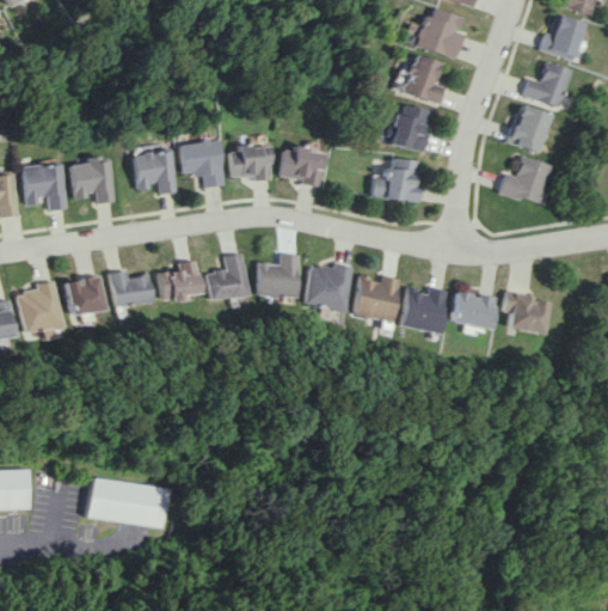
[(594,0),(563,0),(562,6),(589,14),(594,0)]
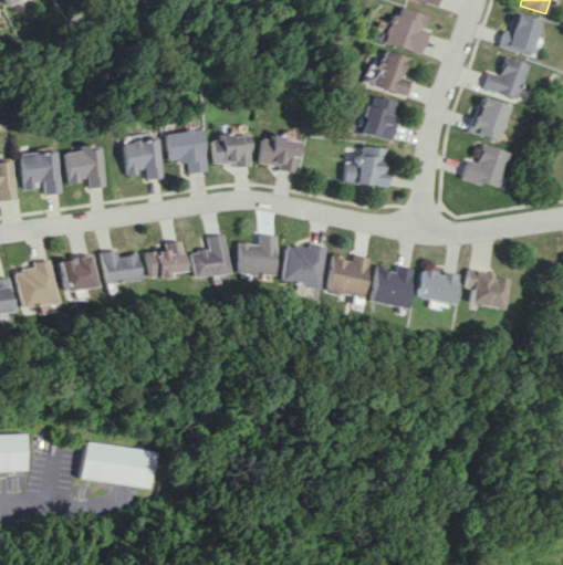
[(424,16),(393,7),(383,43),(419,54),(426,32),(419,30),(424,16)]
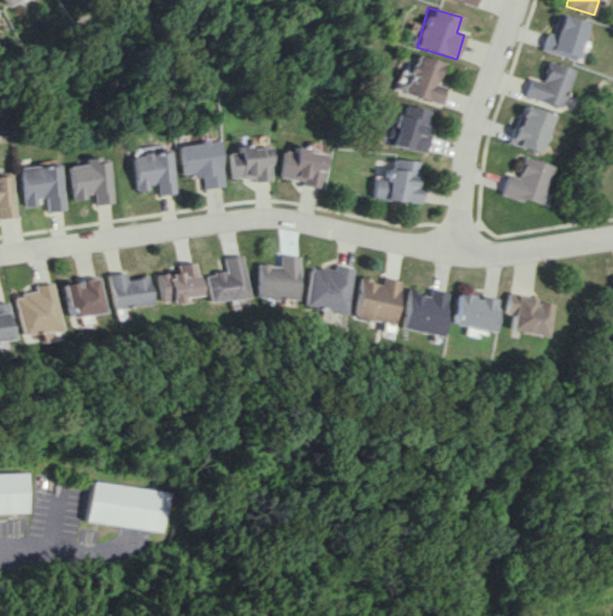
[(588,23),(554,13),(542,51),(576,62),(588,23)]
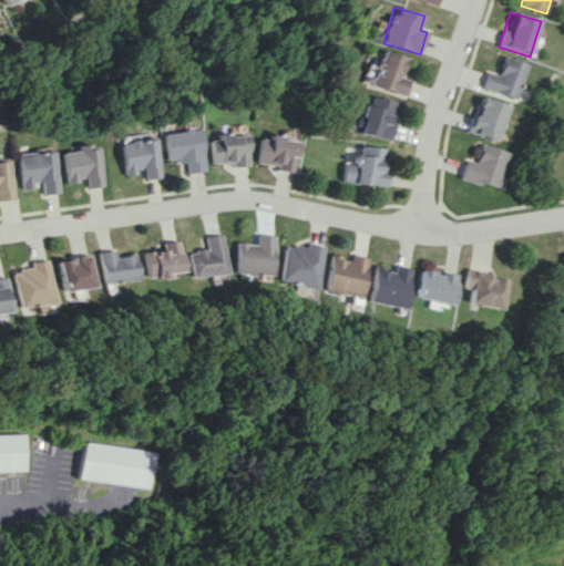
[(407,96),(411,81),(402,78),(408,58),(382,51),(371,86),(407,96)]
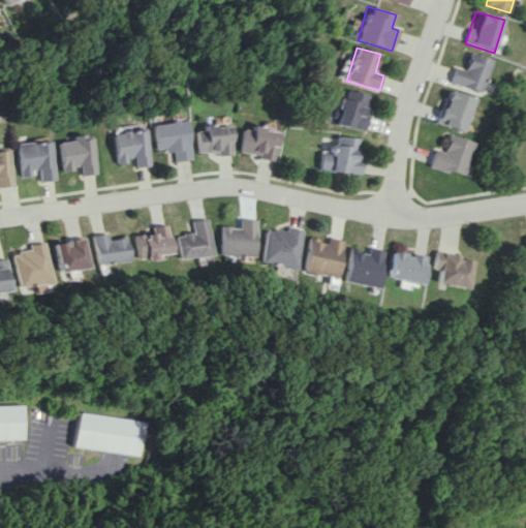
[(494,61),(471,53),(465,69),(457,67),(451,84),(483,95),(494,61)]
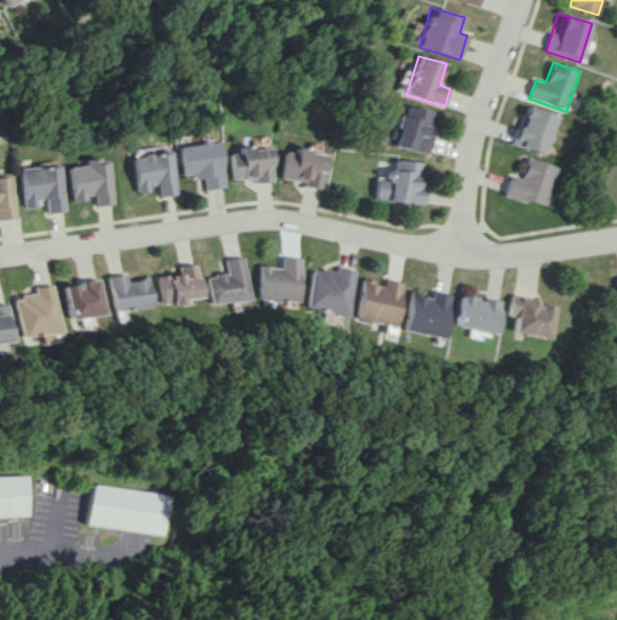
[(436,112),(407,107),(406,117),(403,115),(398,148),(430,153),(436,112)]
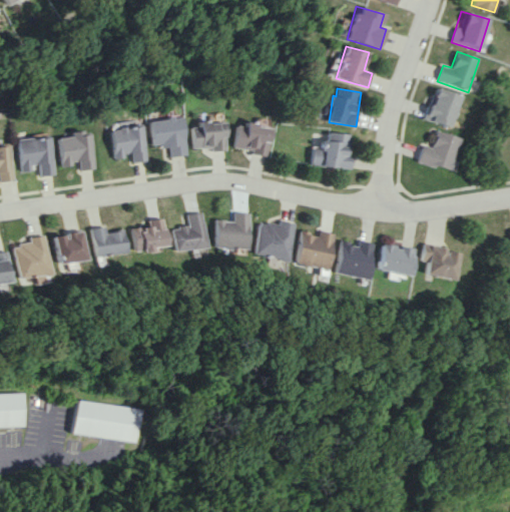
[(454,126),(461,94),(434,88),(427,121),(454,126)]
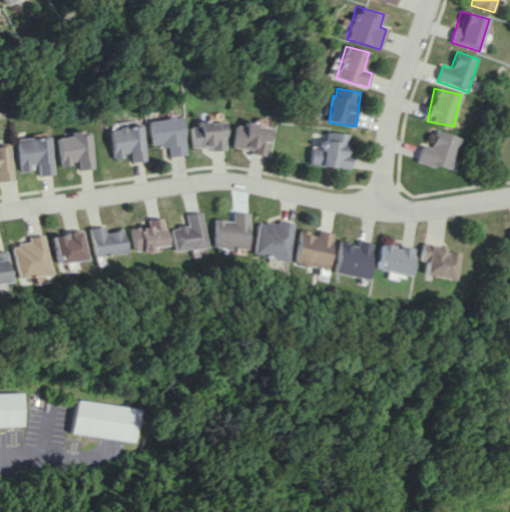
[(186,116),(152,120),(155,148),(174,145),(175,157),(190,155),(186,116)]
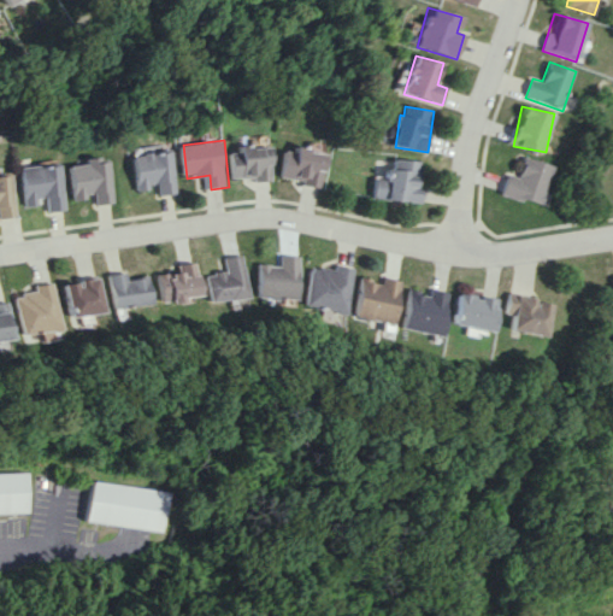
[(276,146),(245,147),(245,152),(235,153),(236,181),(277,180),(276,146)]
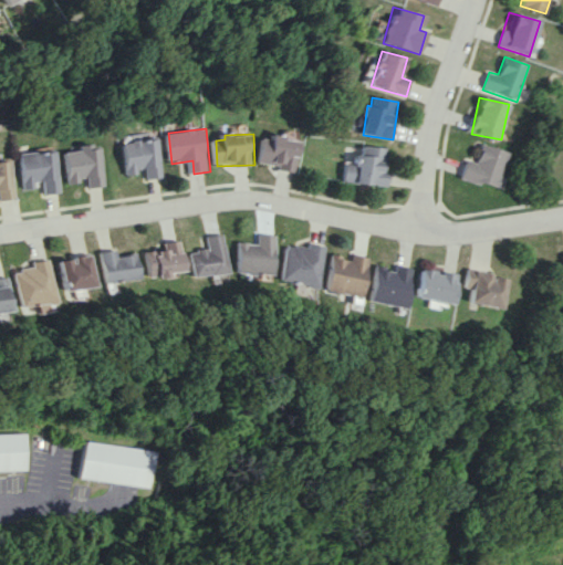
[(304,140),(277,137),(277,139),(267,138),(263,165),(301,169),(304,140)]
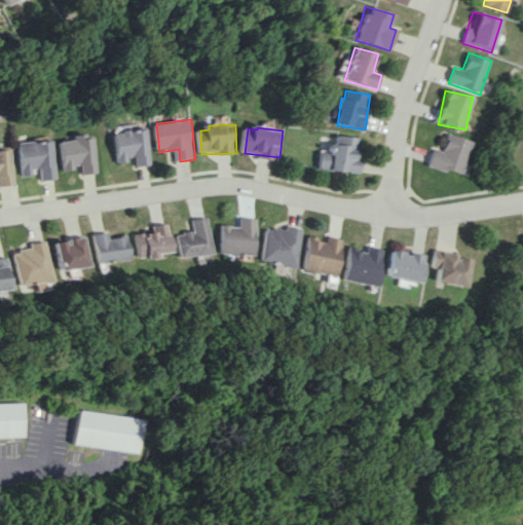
[(115,133),(119,161),(138,159),(139,167),(154,165),(150,128),(115,133)]
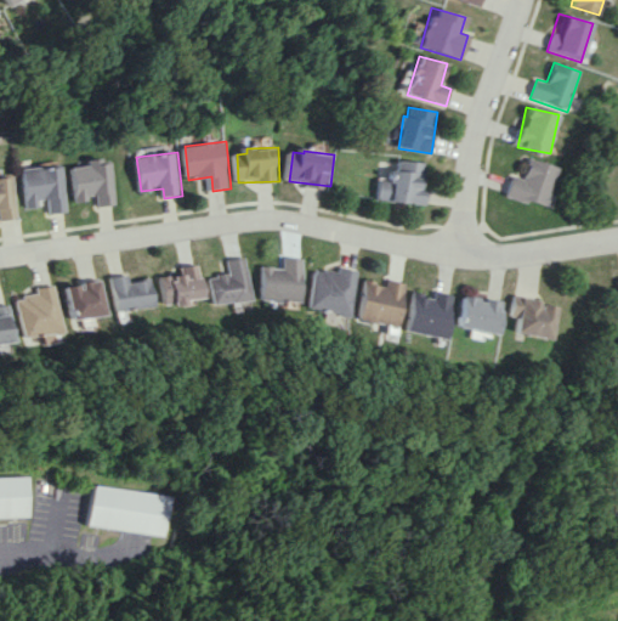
[(113,158),(89,161),(89,165),(73,168),(77,201),(97,198),(98,207),(118,204),(113,158)]
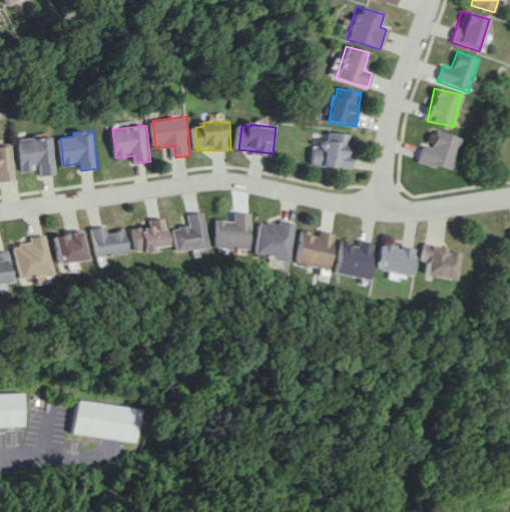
[(420,161),(454,171),(464,138),(438,130),(433,147),(425,145),(420,161)]
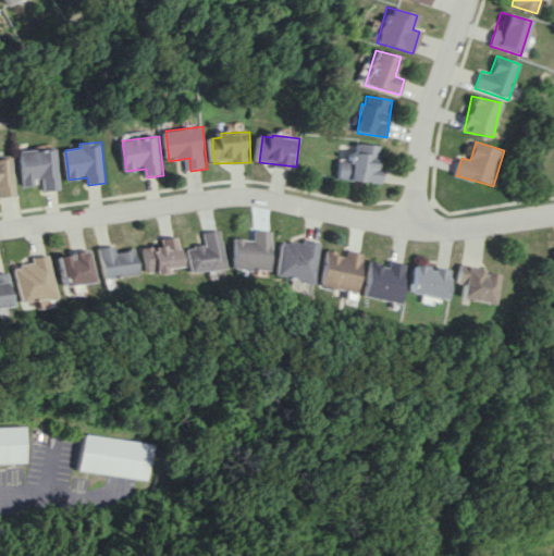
[(342,180),(384,184),(385,170),(381,170),(383,146),(361,144),(360,152),(354,152),(353,162),(344,162),(342,180)]
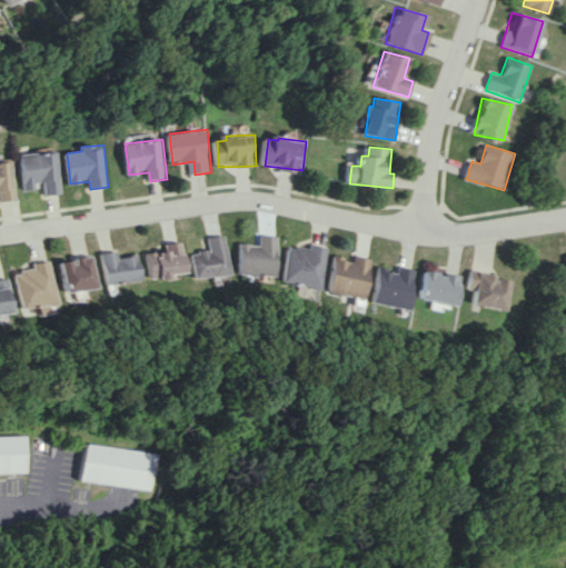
[(65,193),(58,151),(21,156),(27,189),(47,186),(48,196),(65,193)]
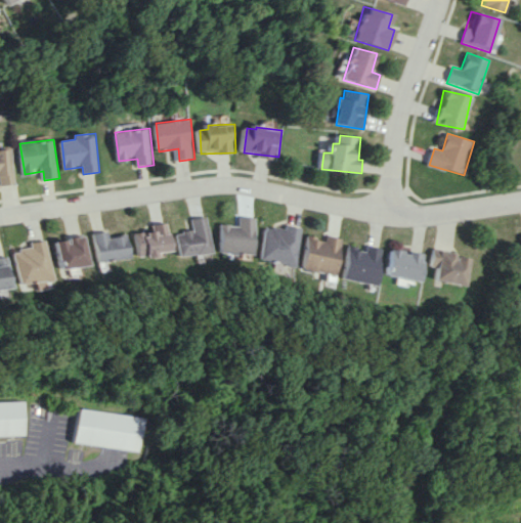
[(17,184),(13,149),(0,150),(0,178),(1,179),(2,186),(17,184)]
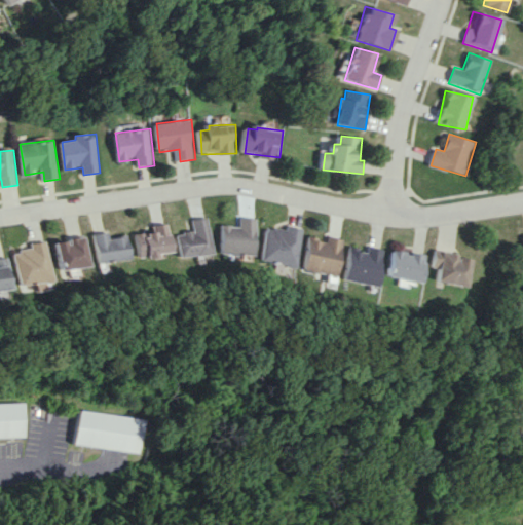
[(181,258),(215,255),(211,218),(195,220),(196,232),(178,233),(181,258)]
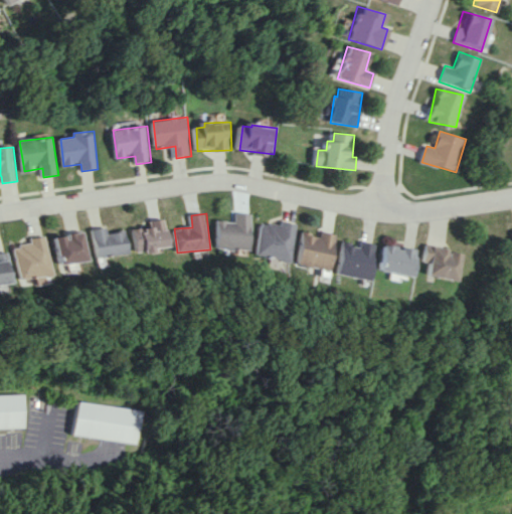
[(219,221),(218,249),(252,250),(253,214),(237,213),(237,221),(219,221)]
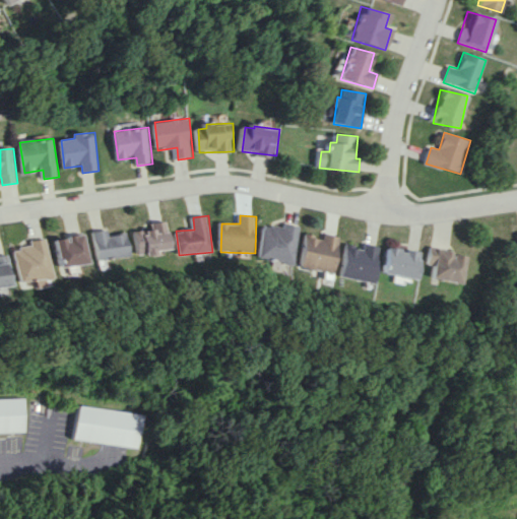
[(172,251),(168,221),(157,222),(158,230),(134,232),(137,255),(172,251)]
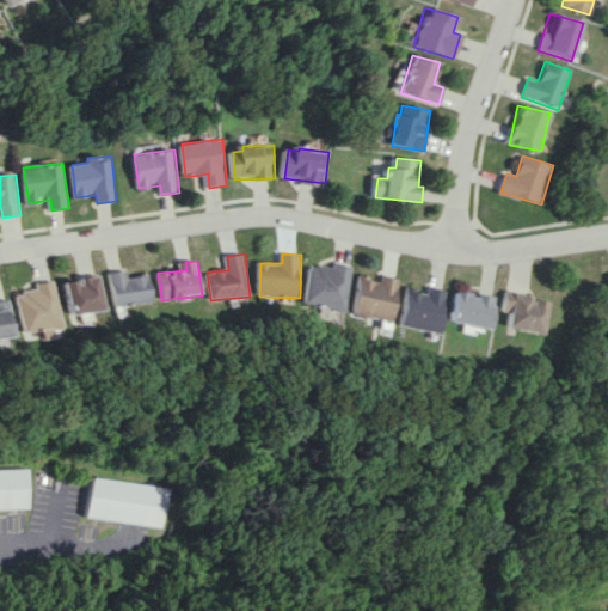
[(355,267),(337,263),(336,269),(313,264),(305,304),(345,313),(355,267)]
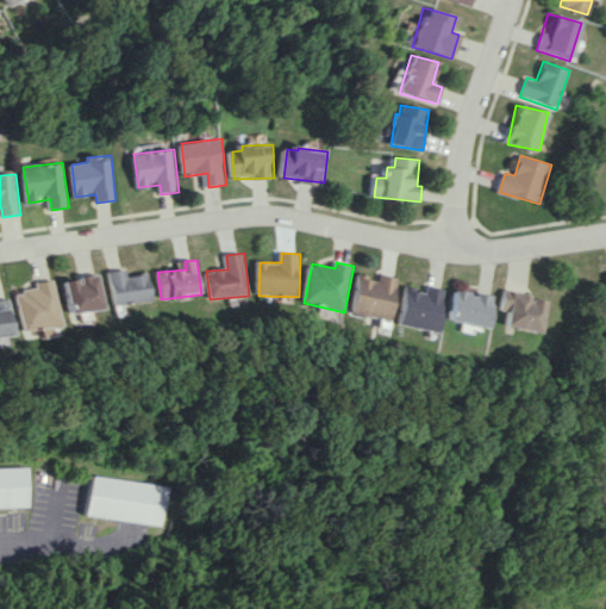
[(108,273),(114,306),(154,300),(150,273),(129,277),(127,269),(108,273)]
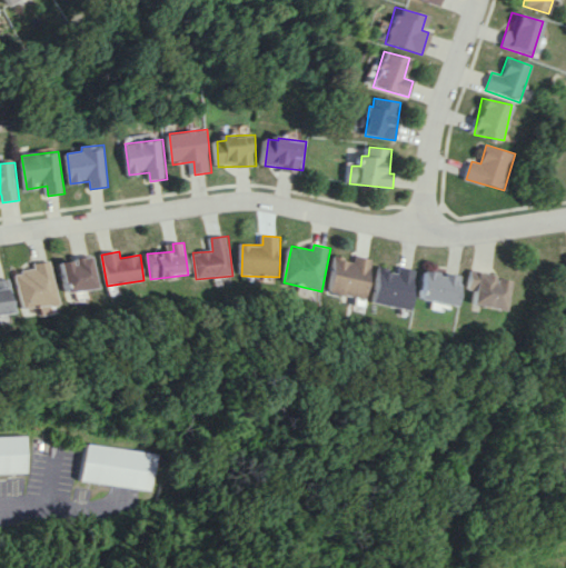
[(371,259),(355,256),(354,260),(335,257),(328,294),(365,299),(371,259)]
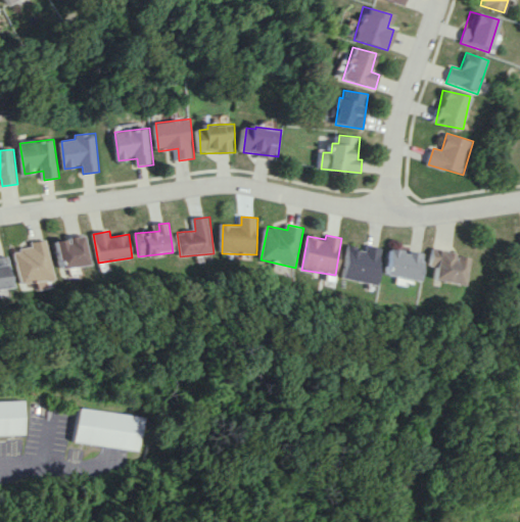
[(56,240),(59,269),(89,266),(86,236),(56,240)]
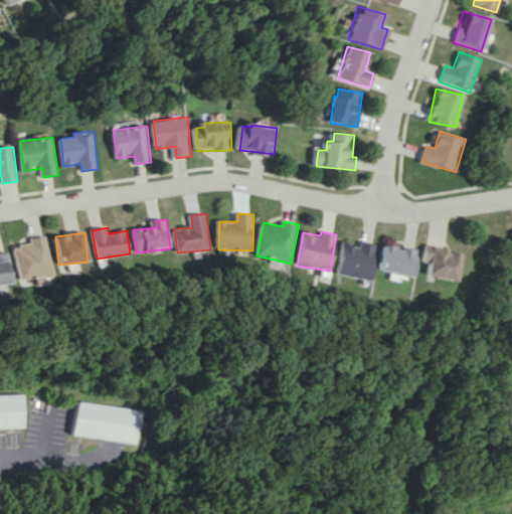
[(16,280),(51,276),(46,236),(30,238),(31,244),(13,246),(16,280)]
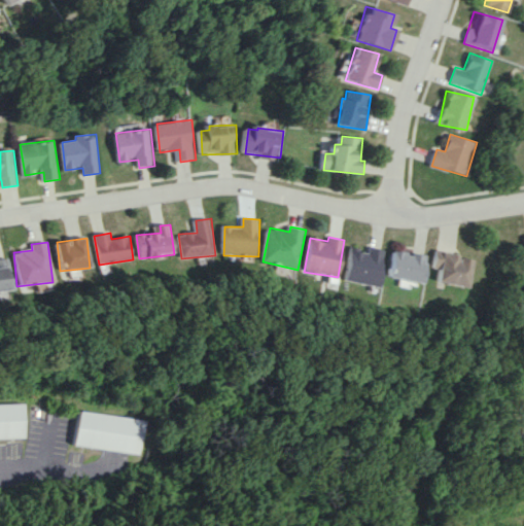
[(343,281),(376,288),(384,250),(368,247),(367,251),(350,248),(343,281)]
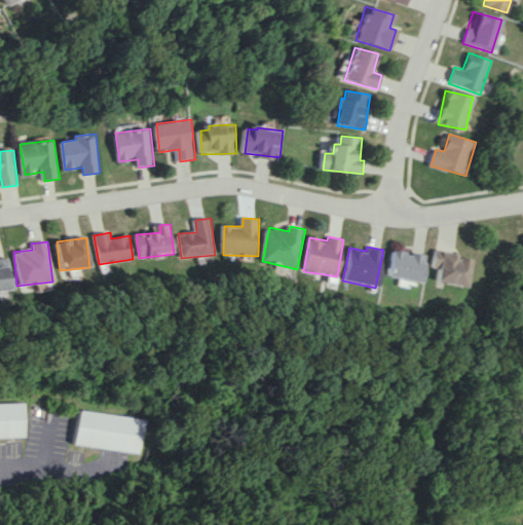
[(399,279),(397,285),(409,288),(411,280),(420,283),(425,258),(393,250),(385,276),(399,279)]
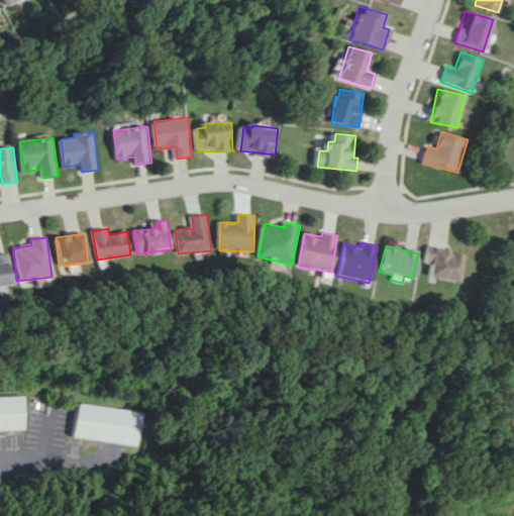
[(423,264),(429,265),(427,277),(456,283),(461,253),(426,247),(423,264)]
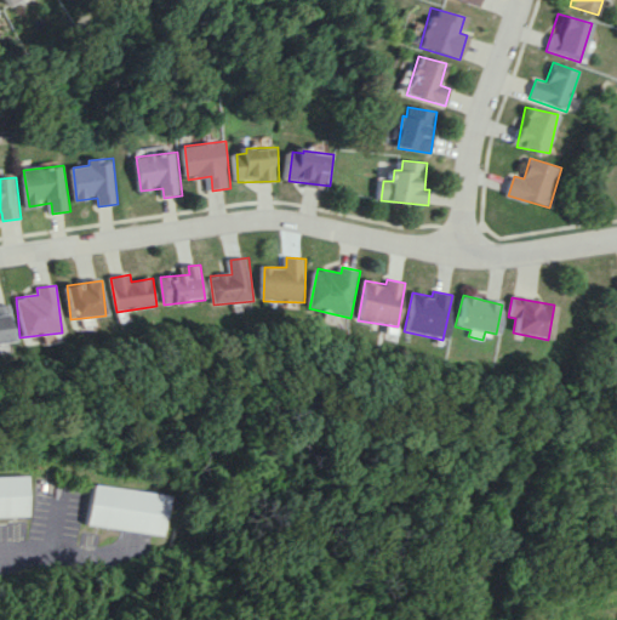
[(9,305),(0,305),(0,342),(12,342),(9,305)]
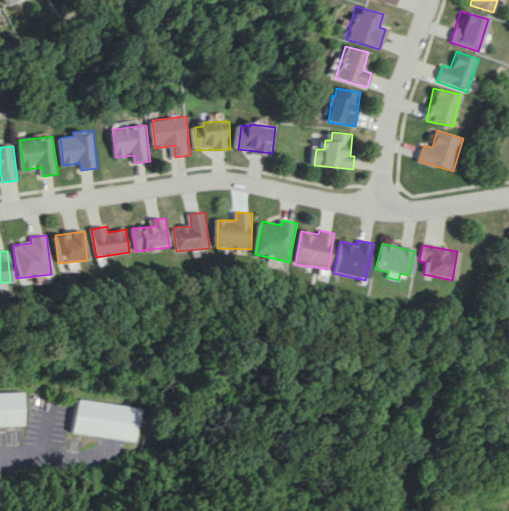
[(0,426),(26,426),(25,393),(0,393),(0,426)]
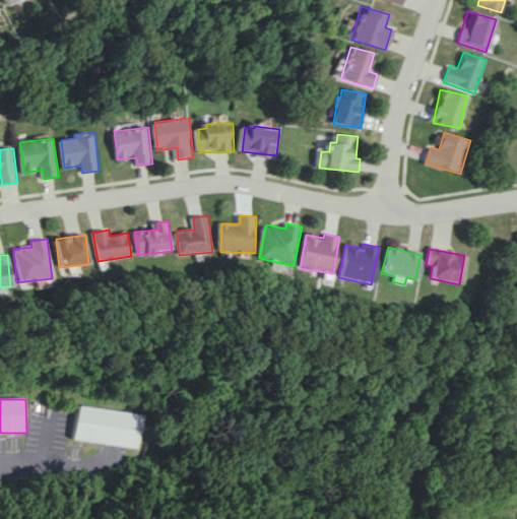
[(75,439),(140,449),(145,414),(79,405),(75,439)]
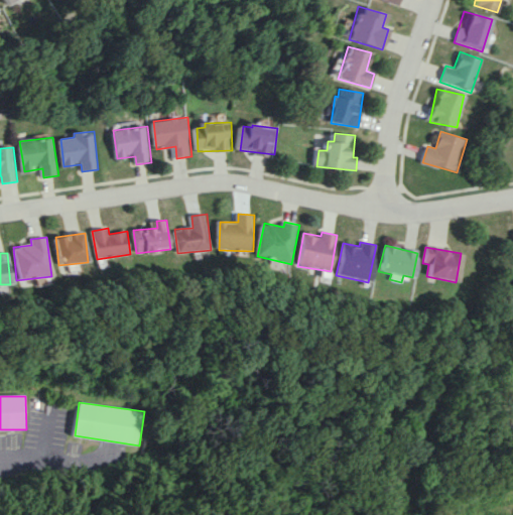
All buildings are outlined.
